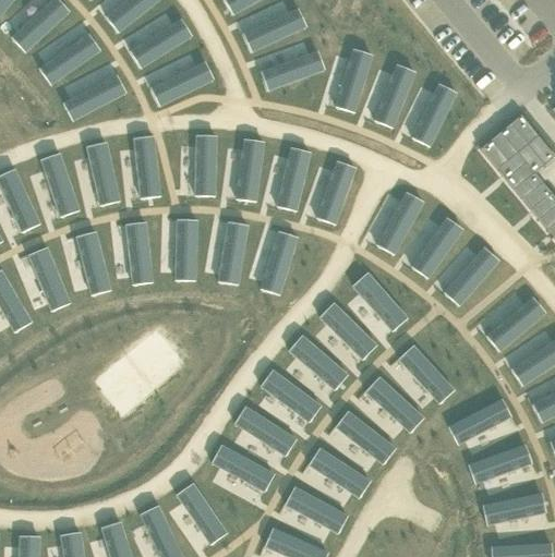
[(0,0),(0,29),(24,5),(16,0),(0,0)]
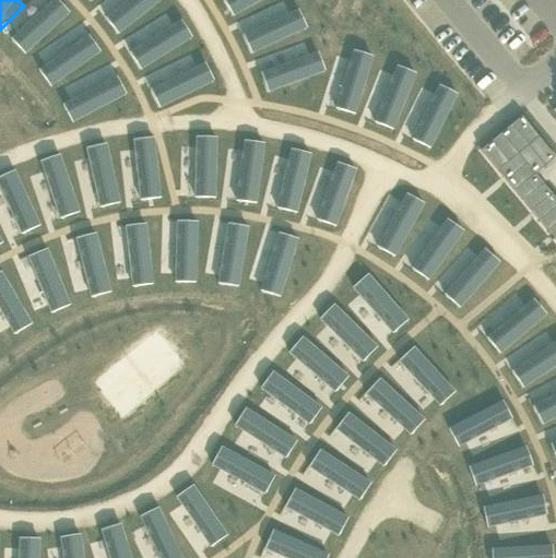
[(56,37),(84,14),(70,0),(27,0),(24,6),(56,37)]
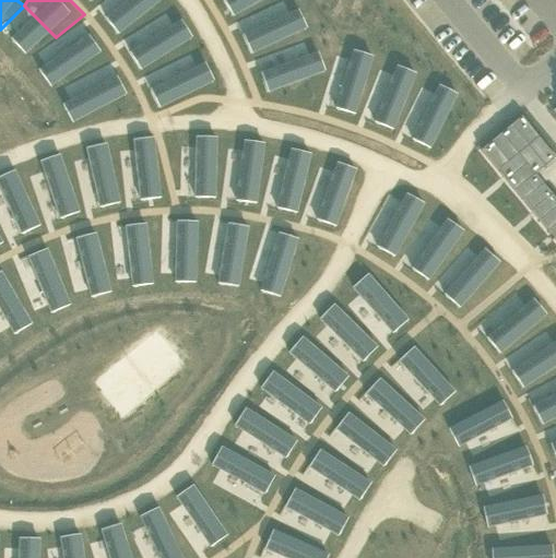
[(80,0),(90,10),(101,0),(80,0)]
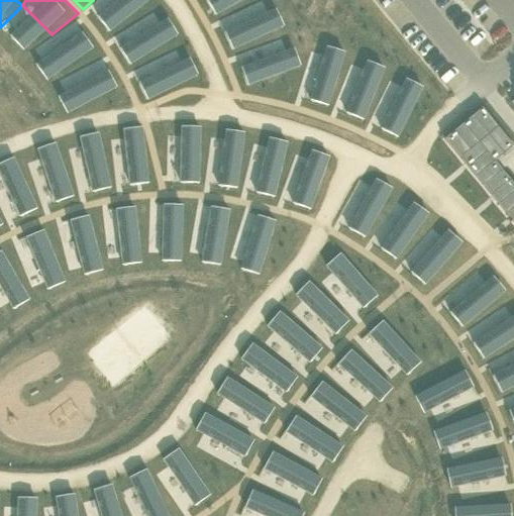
[(93,0),(83,9),(107,40),(135,18),(120,0),(93,0)]
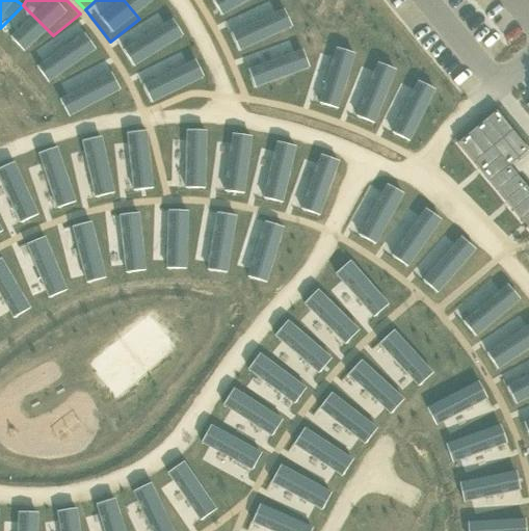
[(124,0),(139,19),(163,0),(124,0)]
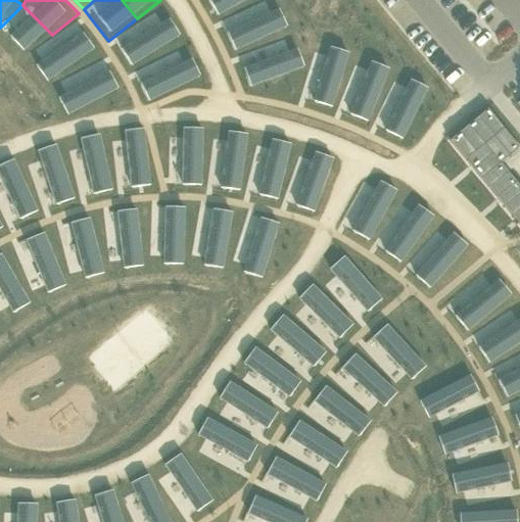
[(159,55),(191,38),(167,0),(160,0),(137,18),(159,55)]
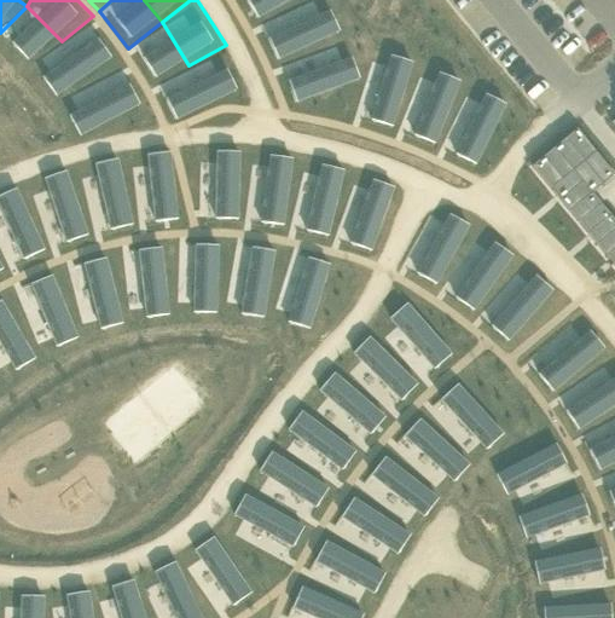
[(238,0),(255,29),(290,10),(284,0),(238,0)]
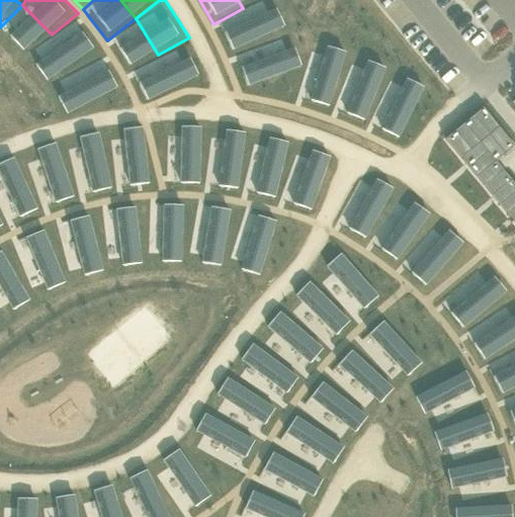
[(238,0),(243,8),(257,0),(238,0)]
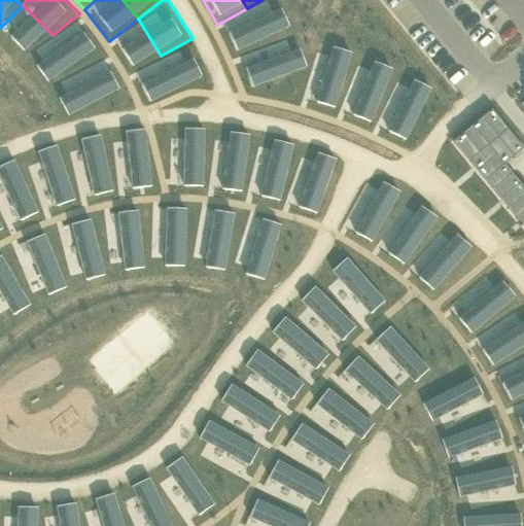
[(269,43),(303,29),(283,0),(262,0),(247,8),(269,43)]
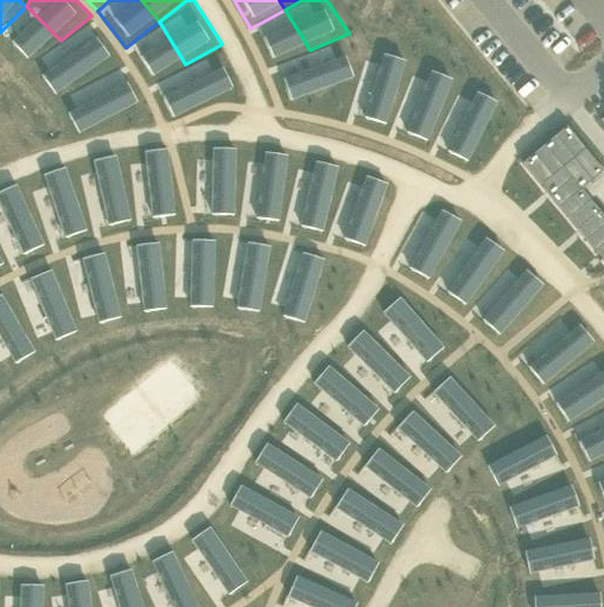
[(26,6),(0,32),(0,37),(29,67),(61,40),(26,6)]
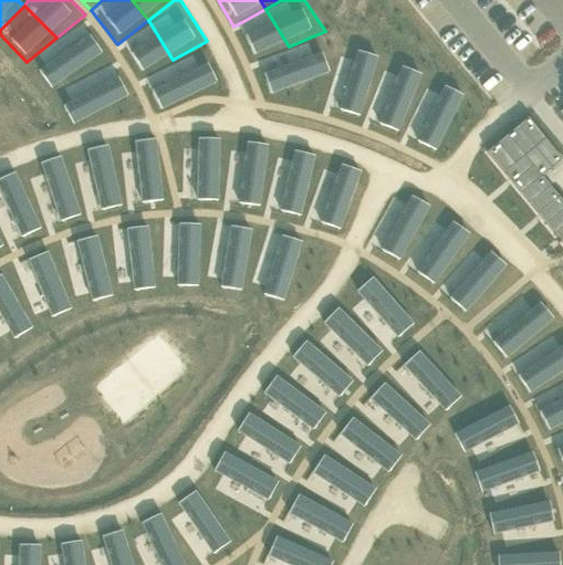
[(266,9),(233,27),(252,62),(289,46),(266,9)]
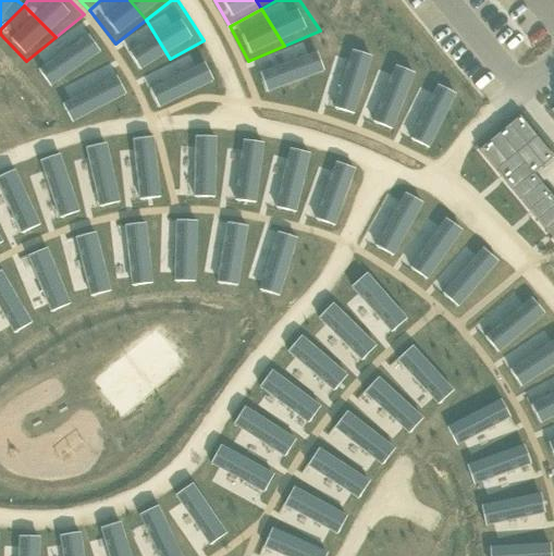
[(83,74),(115,56),(84,14),(56,37),(83,74)]
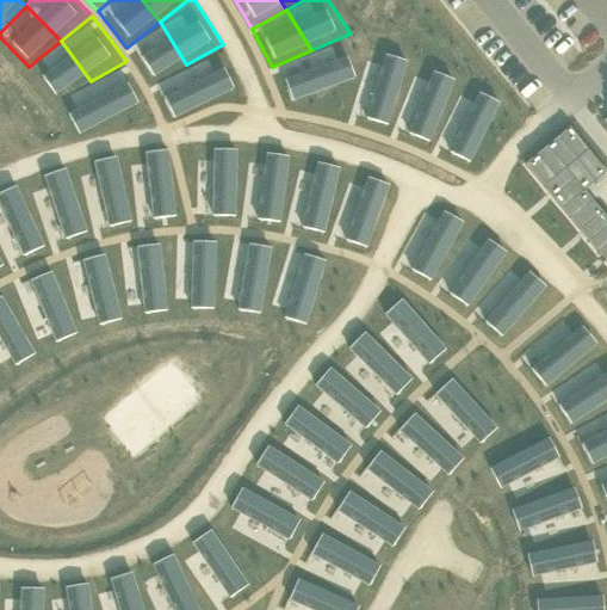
[(160,22),(127,48),(150,86),(186,65),(160,22)]
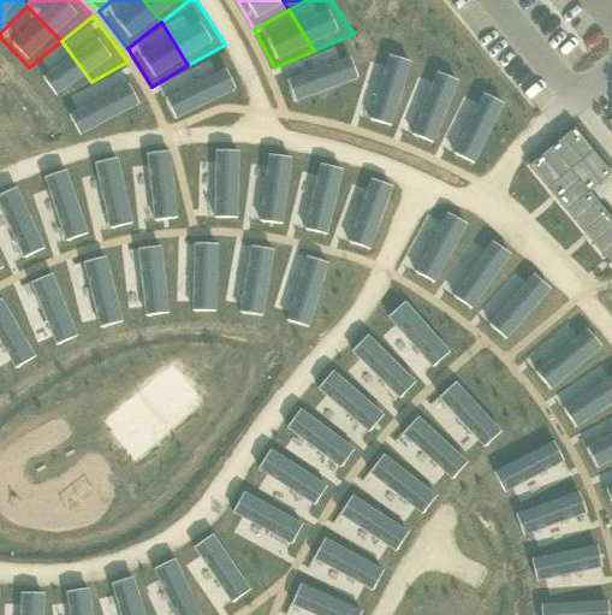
[(352,124),(374,48),(354,34),(314,51),(352,124)]
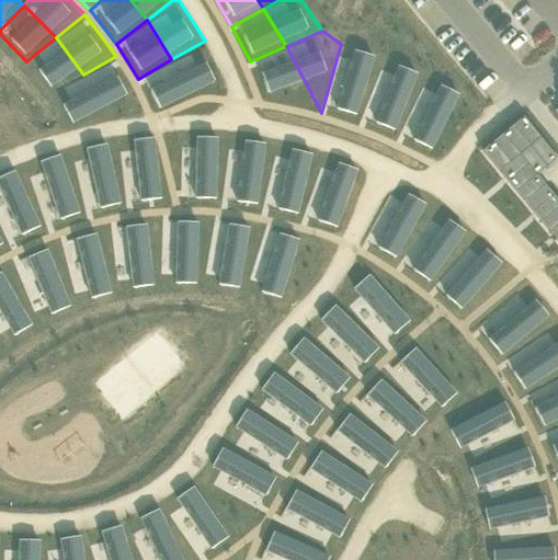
[(56,37),(26,61),(50,93),(83,75),(56,37)]
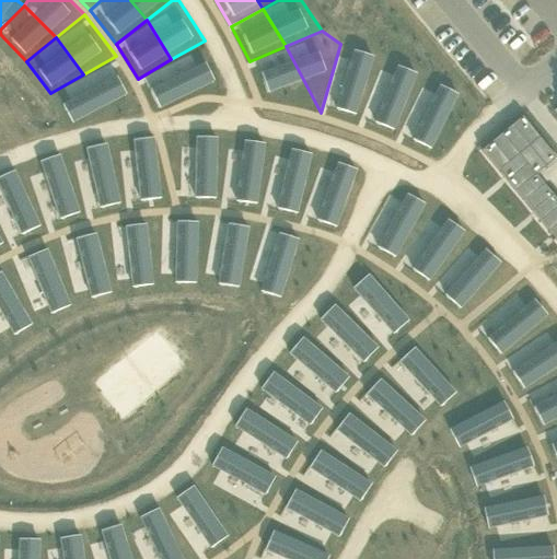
[(193,97),(224,80),(205,41),(171,59),(193,97)]
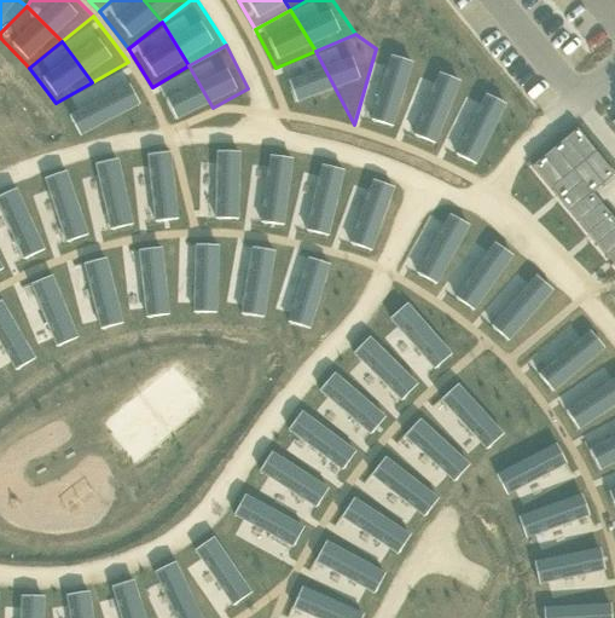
[(376,48),(354,125),(396,138),(424,62),(376,48)]
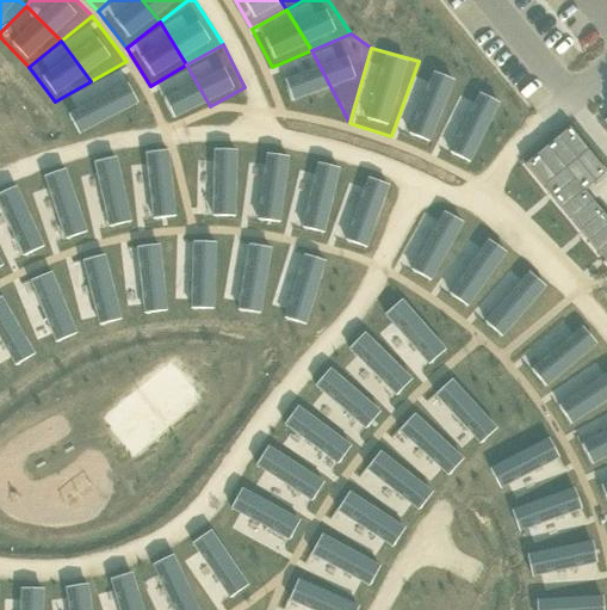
[(311,50),(272,67),(289,110),(350,123),(311,50)]
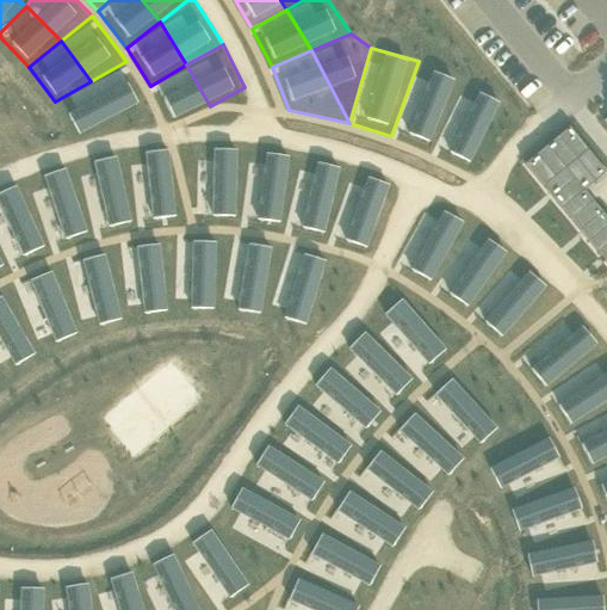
[(116,128),(158,117),(127,61),(91,81),(116,128)]
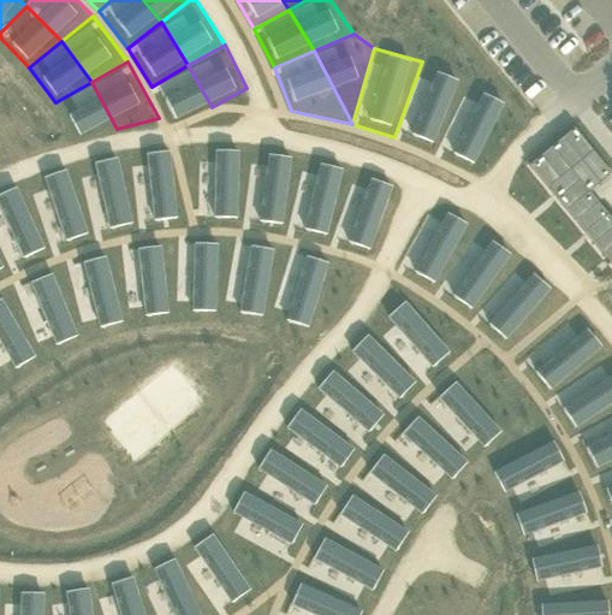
[(422,61),(394,137),(435,154),(470,83),(422,61)]
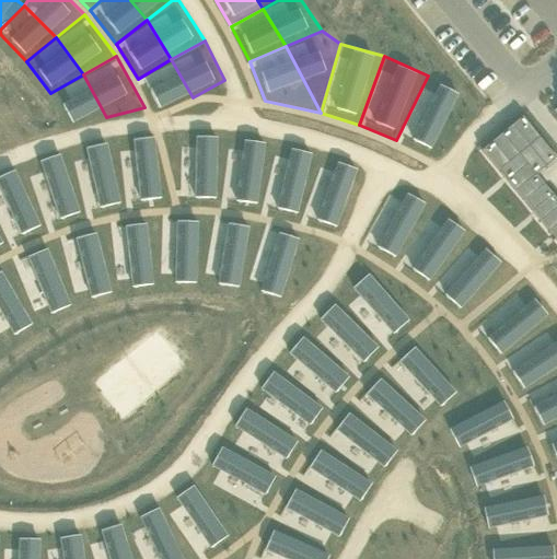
[(138,79),(154,113),(169,111),(193,97),(171,59),(138,79)]
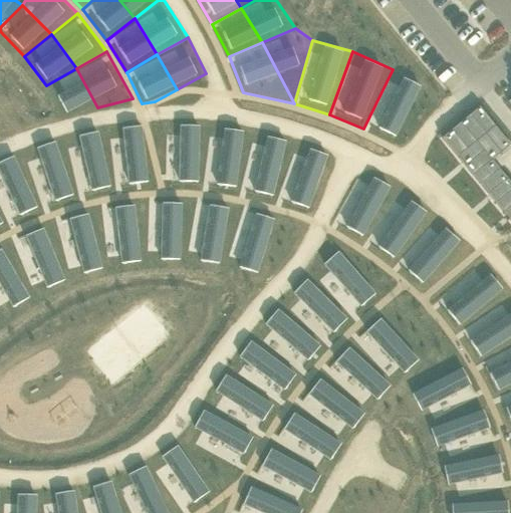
[(76,68),(46,85),(55,98),(61,116),(97,107),(76,68)]
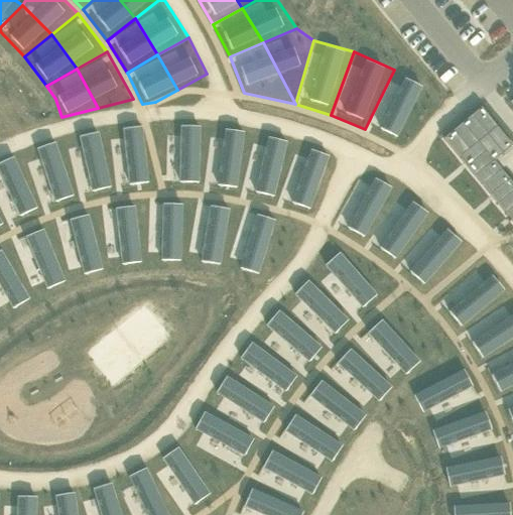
[(394,70),(365,129),(397,145),(435,90),(394,70)]
